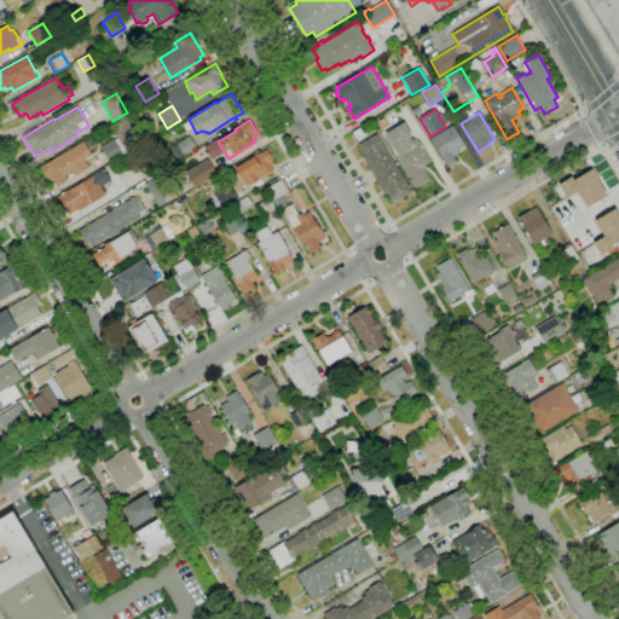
[(416,189),(395,155),(397,155),(385,134),(404,122),(411,136),(410,137),(412,142),(417,139),(418,142),(432,162),(422,167),(431,180),(416,189)]
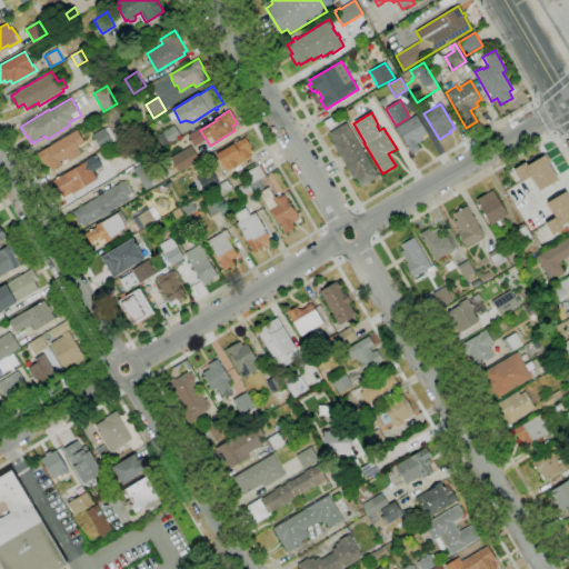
[(411,155),(396,128),(416,116),(427,135),(420,138),(422,140),(417,145),(419,149),(418,150),(418,151),(413,155),(413,153),(411,155)]
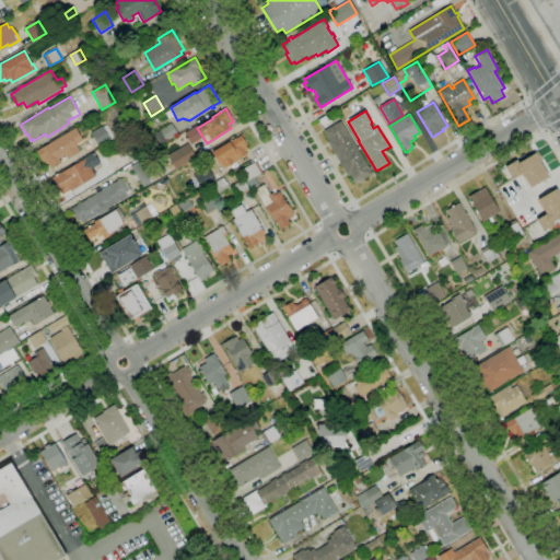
[(354,185),(349,176),(348,177),(327,142),(329,140),(324,131),(340,120),(372,174),(354,185)]
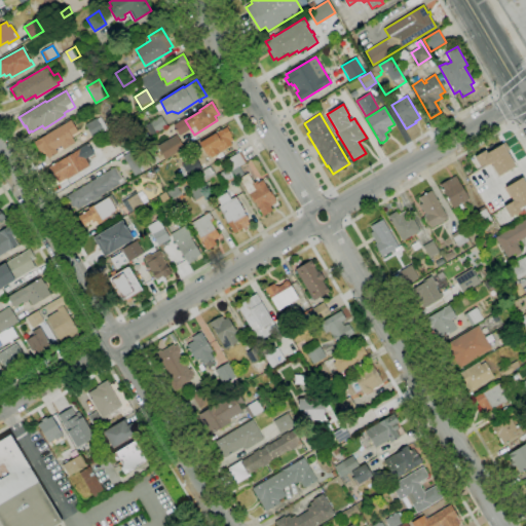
[(151,136),(145,126),(160,116),(166,126),(151,136)]
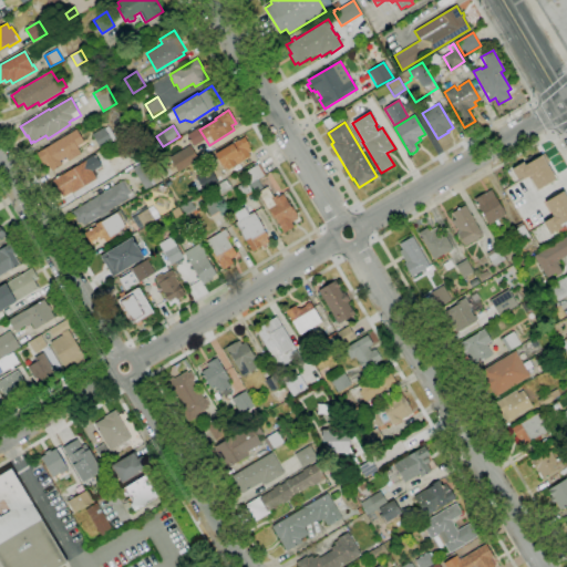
[(101,150),(92,134),(103,127),(104,129),(109,126),(116,140),(101,150)]
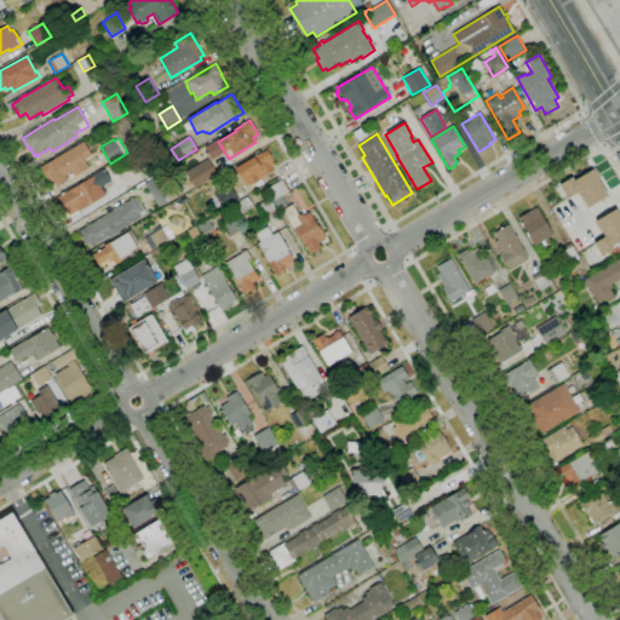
[(57,188),(51,178),(47,181),(40,167),(84,142),(92,155),(84,160),(89,167),(75,176),(73,172),(65,176),(68,181),(57,188)]
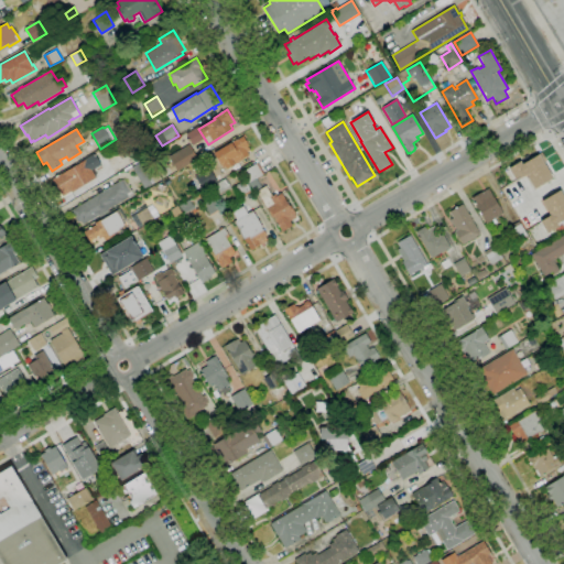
[(220,165),(214,153),(235,141),(235,142),(242,137),(250,150),(247,152),(249,155),(226,169),(223,164),(220,165)]
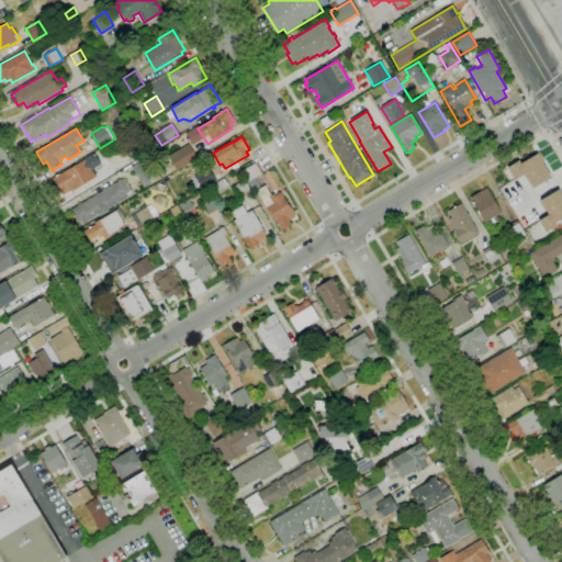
[(168,156),(188,145),(197,159),(176,170),(168,156)]
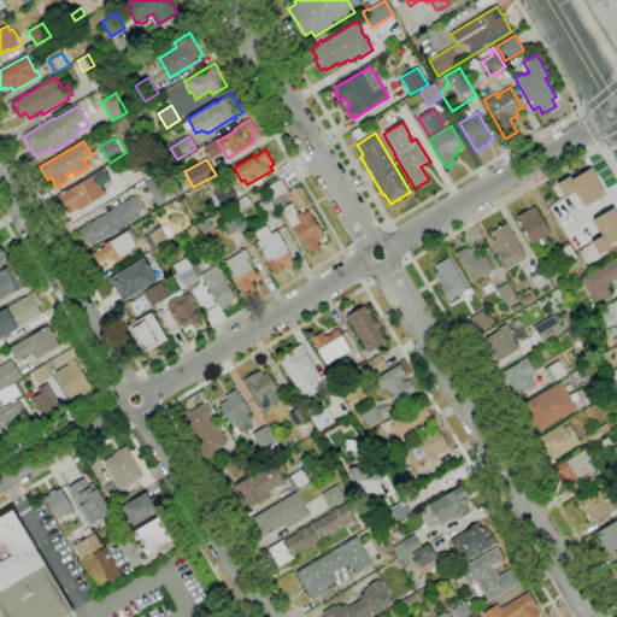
[(604,195),(588,166),(556,184),(563,198),(574,191),(583,206),(604,195)]
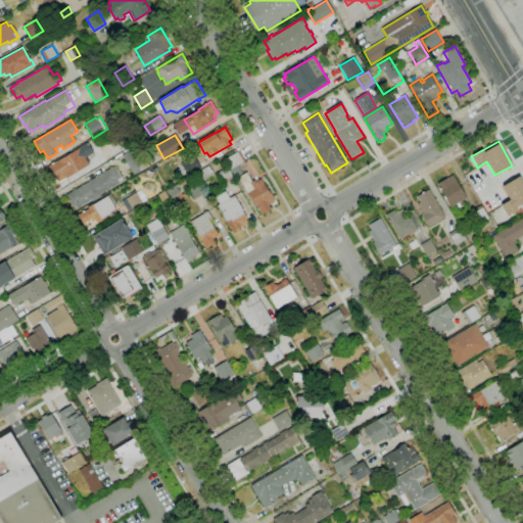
[(58,183),(48,167),(88,143),(94,153),(85,158),(89,164),(58,183)]
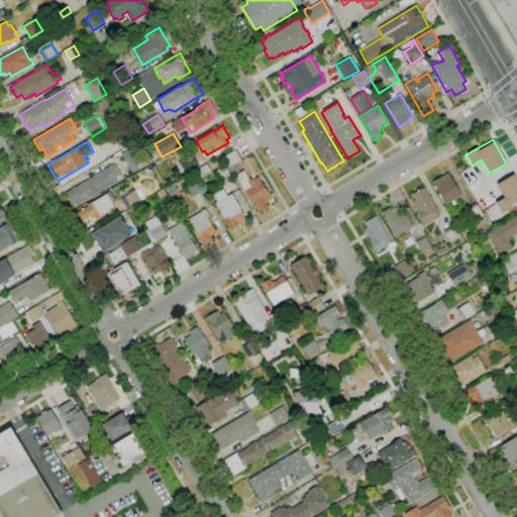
[(131,173),(120,154),(135,145),(146,164),(131,173)]
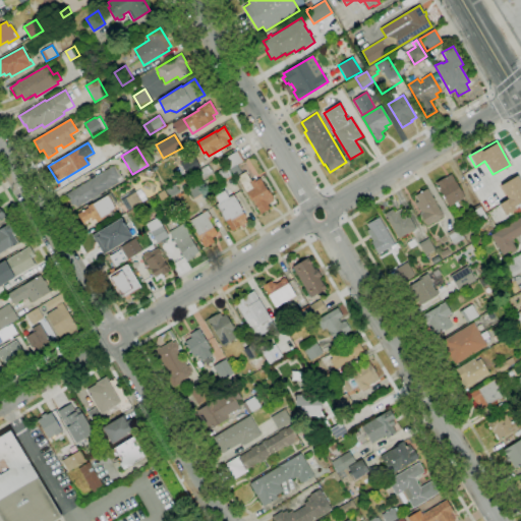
[(227,166),(223,159),(238,151),(243,161),(237,165),(241,173),(234,177),(233,177),(227,166)]
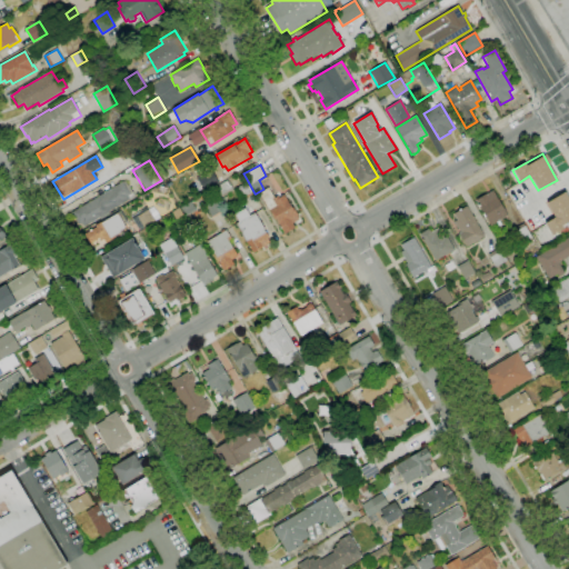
[(211,172),(218,185),(207,191),(199,179),(211,172)]
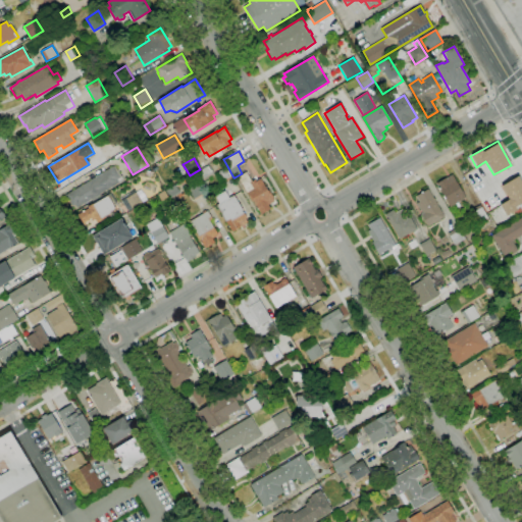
[(76,208),(74,205),(72,207),(65,195),(115,165),(124,180),(119,185),(119,184),(76,208)]
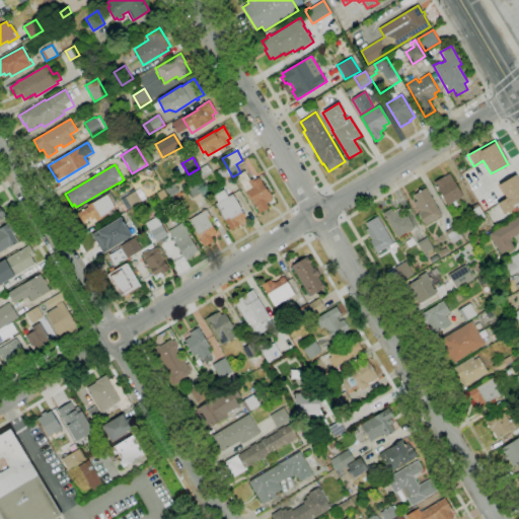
[(201,180),(196,171),(207,164),(213,174),(201,180)]
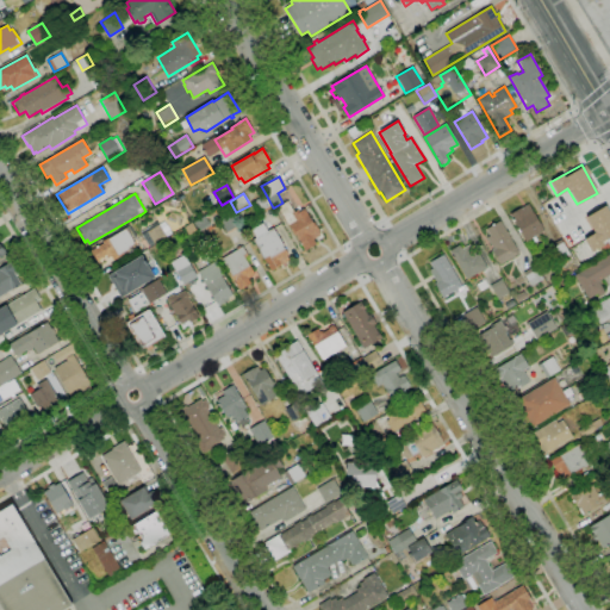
[(273,207),(259,215),(251,203),(266,194),(273,207)]
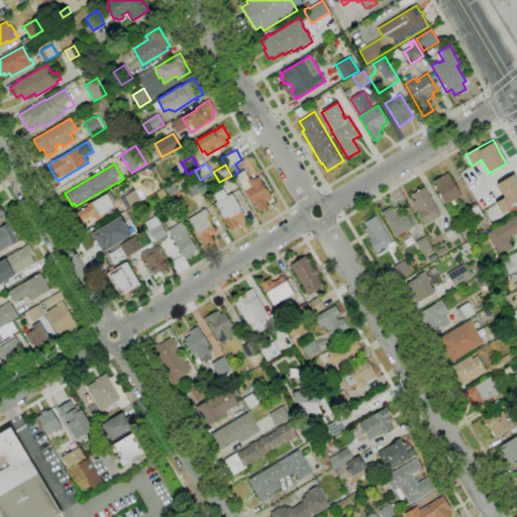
[(259,212),(255,207),(254,208),(244,191),(234,176),(243,171),(248,180),(252,178),(253,180),(259,177),(262,181),(261,182),(265,189),(267,188),(271,195),(270,196),(272,199),(266,203),(268,207),(259,212)]
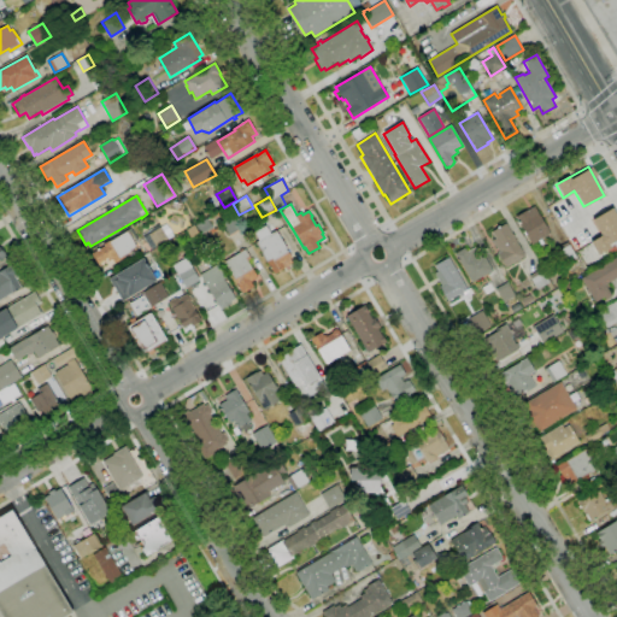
[(530,245),(515,216),(527,210),(528,210),(534,206),(545,227),(547,225),(548,229),(547,229),(550,235),(530,245)]
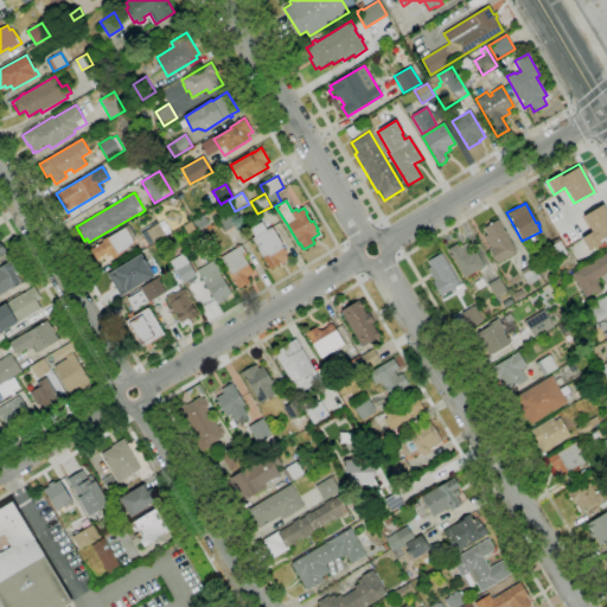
[(581,216),(590,231),(580,238),(587,249),(606,236),(606,212),(601,204),(581,216)]
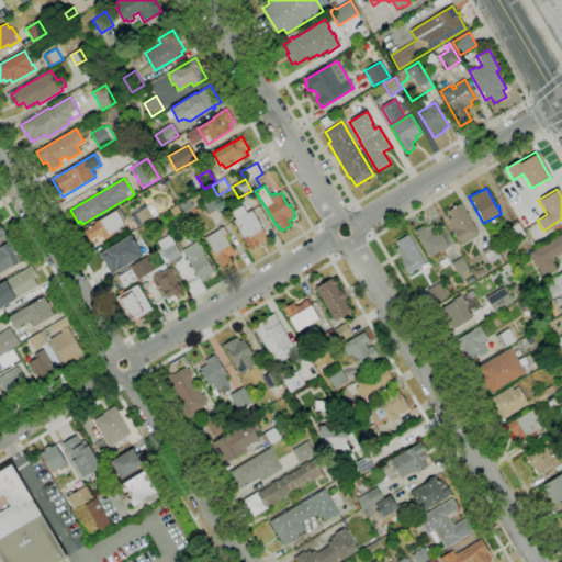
[(210,215),(201,202),(212,195),(221,209),(210,215)]
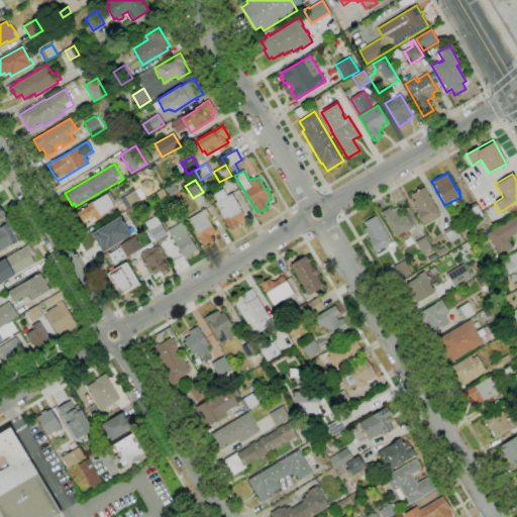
[(169,197),(164,189),(174,183),(179,191),(169,197)]
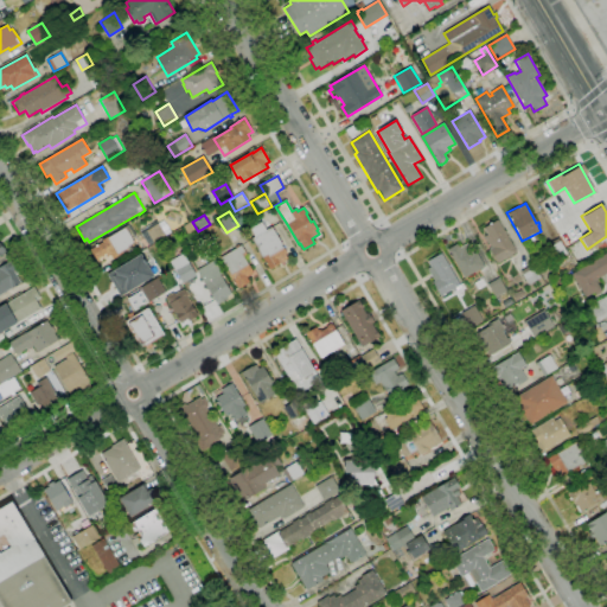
[(498,263),(489,249),(491,248),(484,237),(487,235),(484,228),(498,219),(504,231),(505,230),(508,234),(506,234),(517,253),(498,263)]
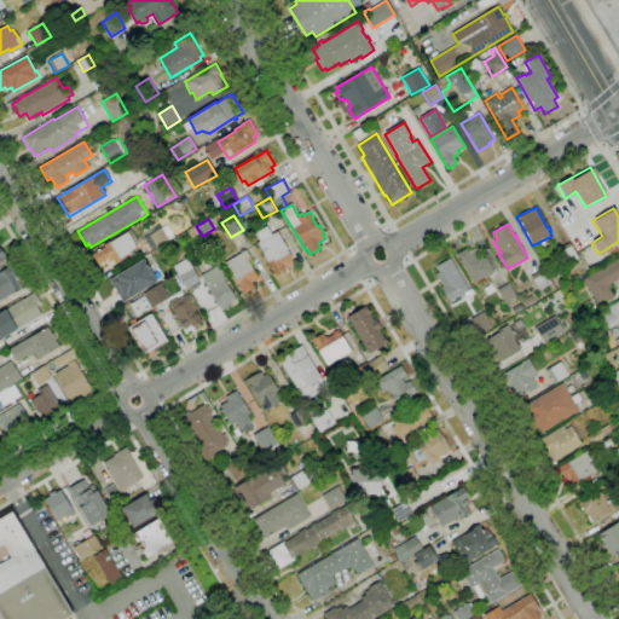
[(156,247),(149,236),(167,225),(174,236),(156,247)]
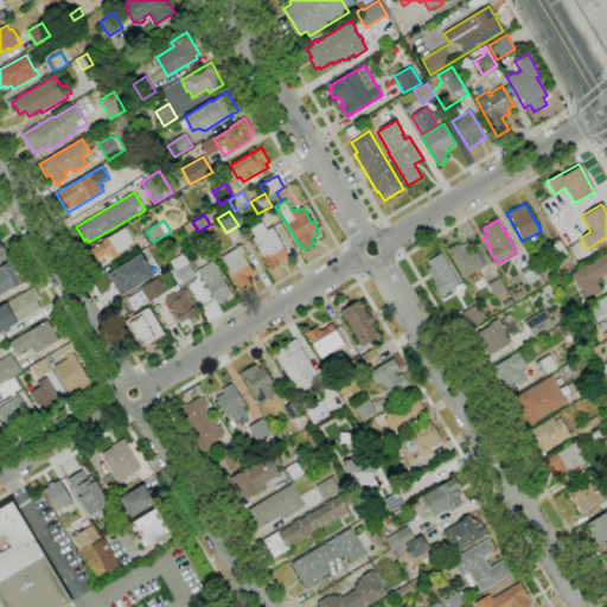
[(270,269),(263,257),(262,257),(251,240),(255,237),(250,229),(261,222),(266,230),(272,227),(282,244),(281,244),(287,254),(286,254),(288,259),(270,269)]
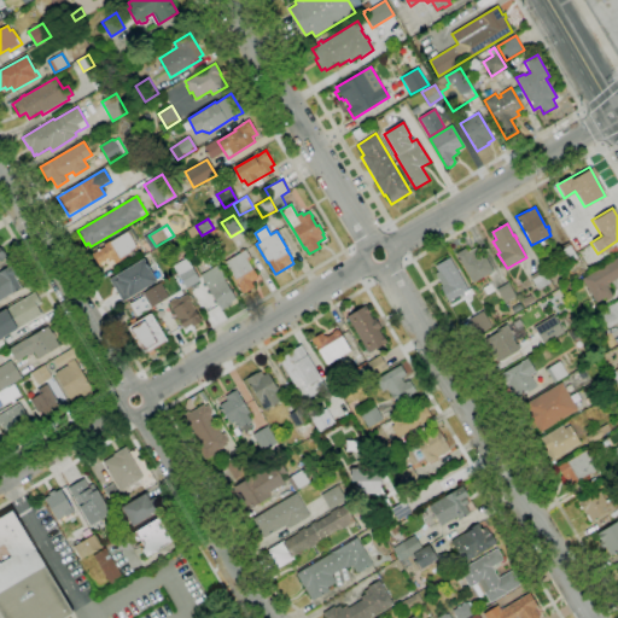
[(98,266),(92,255),(105,246),(104,245),(127,231),(136,248),(130,251),(132,254),(115,263),(112,260),(110,262),(109,258),(98,266)]
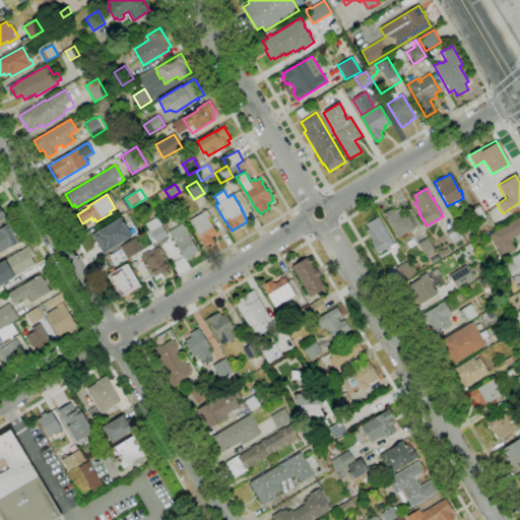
[(477,222),(469,208),(478,204),(485,217),(477,222)]
